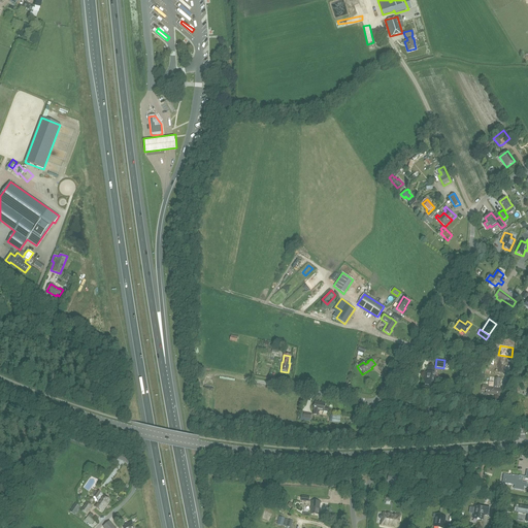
[(427,372),(425,372),(424,378),(425,378),(424,384),(430,385),(431,382),(432,382),(434,368),(428,367),(427,372)]
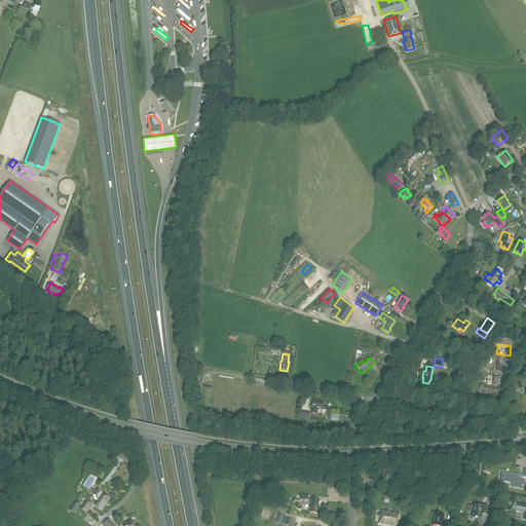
[(497,395),(498,387),(485,385),(485,384),(481,383),(480,389),(484,389),(483,391),(484,391),(484,392),(485,392),(488,393),(497,395)]
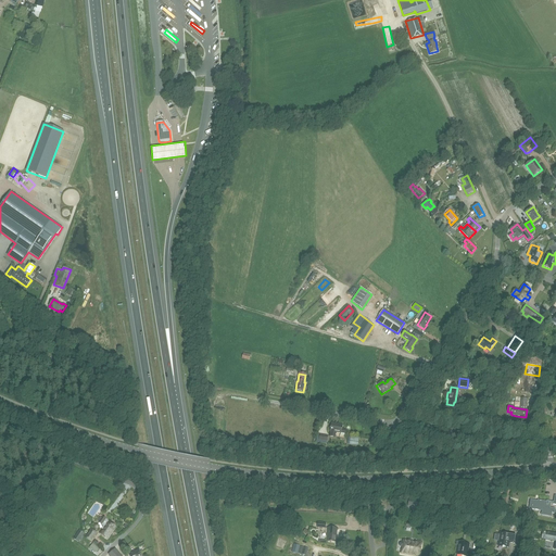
[(342,425),(331,424),(330,437),(335,437),(335,433),(336,434),(336,432),(341,433),(341,434),(345,434),(345,430),(342,429),(342,425)]
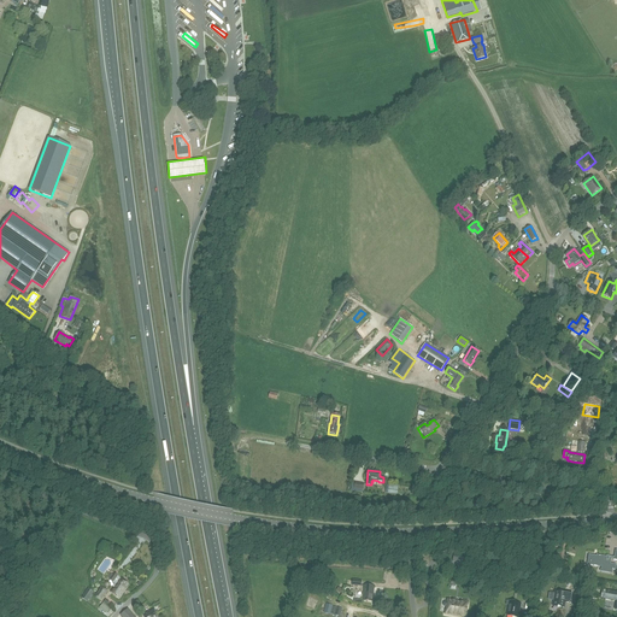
[(364,483),(354,482),(354,488),(353,488),(352,491),(362,493),(363,491),(364,483)]
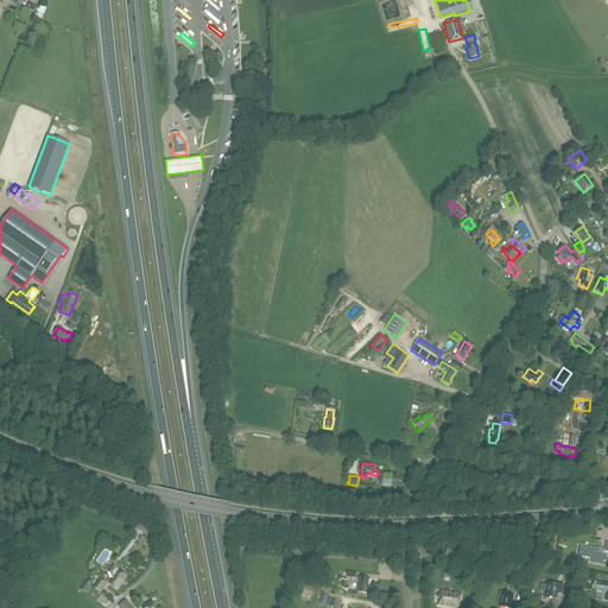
[(382,487),(391,487),(392,477),(382,477),(382,487)]
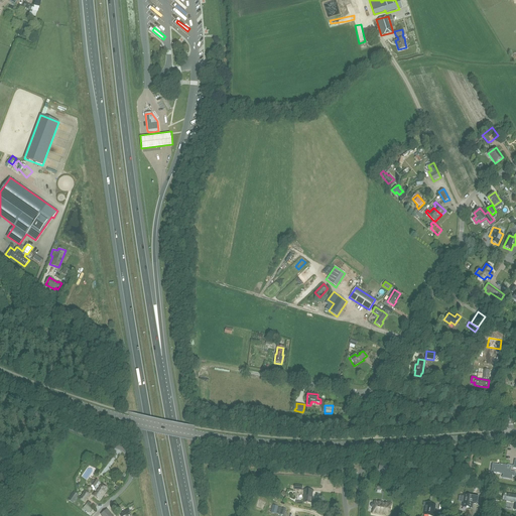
[(514,476),(515,473),(507,471),(507,469),(508,469),(509,469),(509,468),(509,466),(507,465),(507,466),(499,464),(499,466),(494,465),(494,467),(494,470),(494,471),(493,472),(497,473),(497,474),(500,474),(500,472),(503,473),(502,478),(511,480),(512,476),(514,476)]
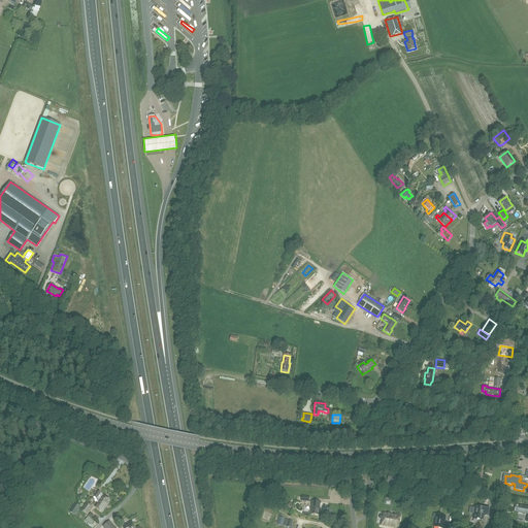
[(110,500),(102,494),(97,490),(96,492),(95,492),(94,492),(93,494),(93,495),(93,496),(98,500),(94,506),(102,512),(110,500)]
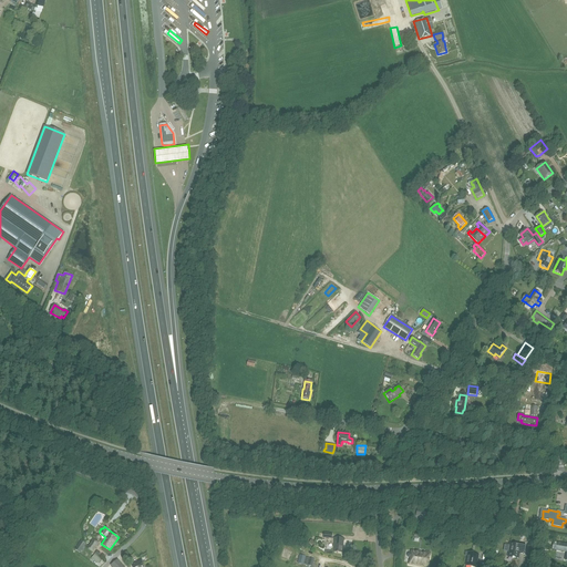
[(343,539),(334,538),(333,553),(342,554),(343,539)]
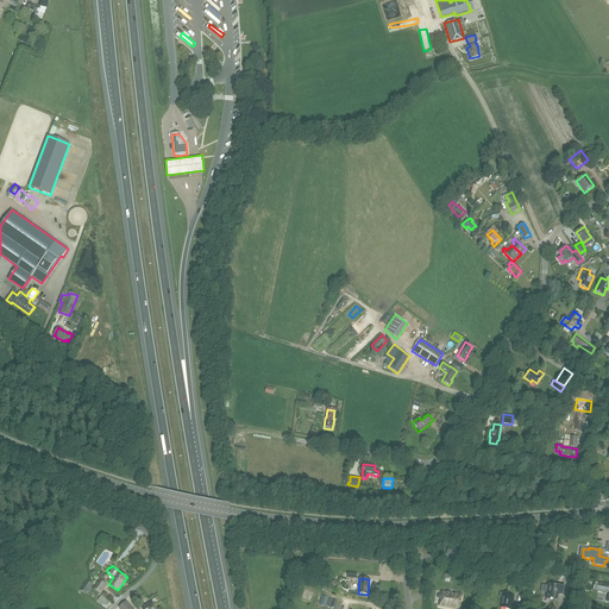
[(100,594),(107,584),(100,579),(93,589),(100,594)]
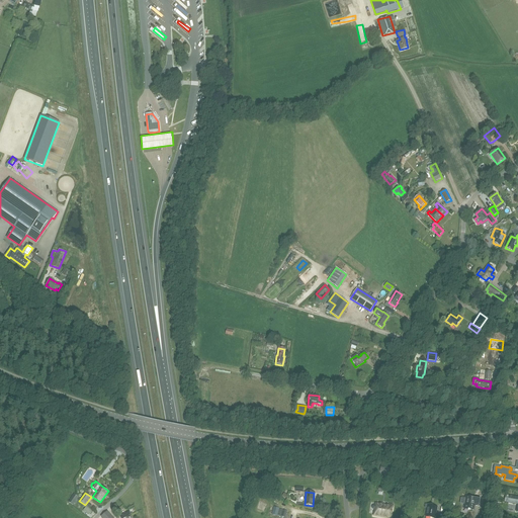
[(73,505),(79,497),(74,494),(68,502),(73,505)]
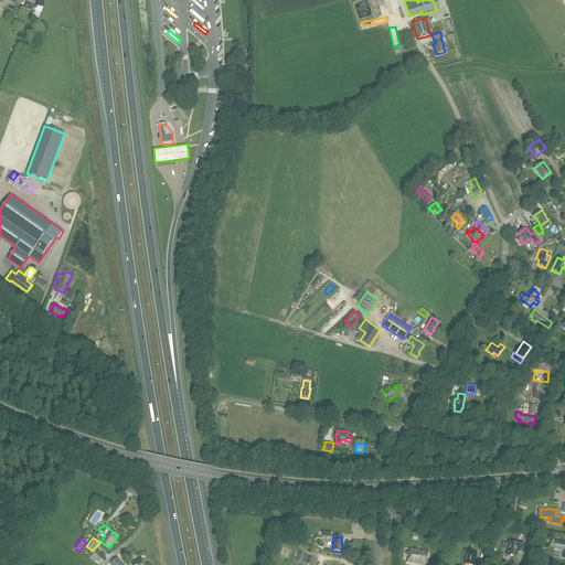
[(564,542),(555,541),(554,548),(564,550),(563,557),(564,557),(564,542)]
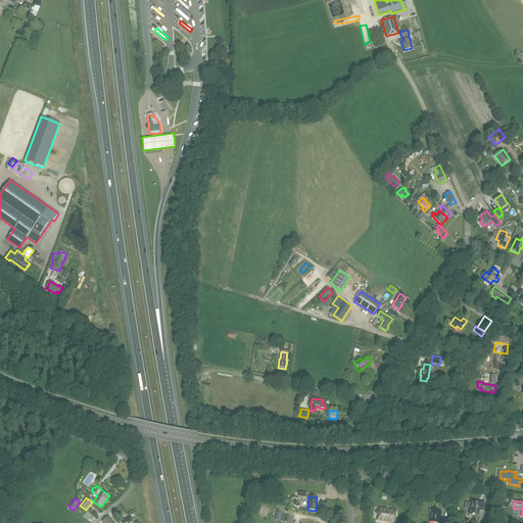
[(485,504),(470,502),(468,511),(469,511),(473,514),(472,515),(474,515),(474,514),(478,515),(479,510),(483,510),(483,511),(484,511),(485,504)]
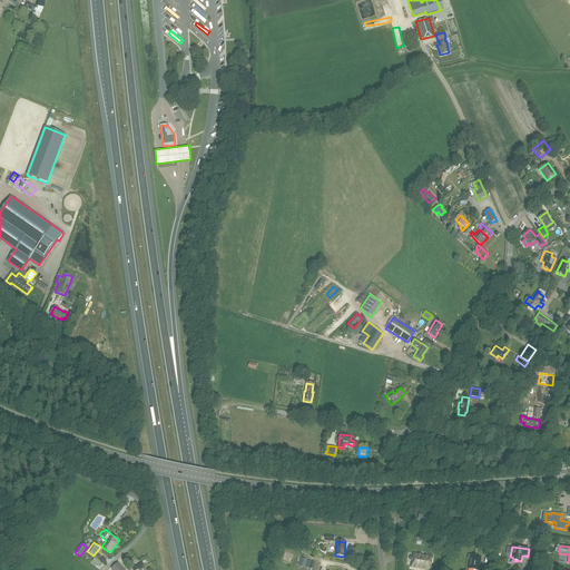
[(421,554),(416,554),(416,557),(414,556),(414,557),(413,557),(412,556),(411,557),(410,558),(410,559),(410,560),(411,561),(412,561),(411,566),(425,568),(425,569),(426,569),(429,569),(432,557),(428,556),(428,559),(422,558),(421,557),(421,554)]
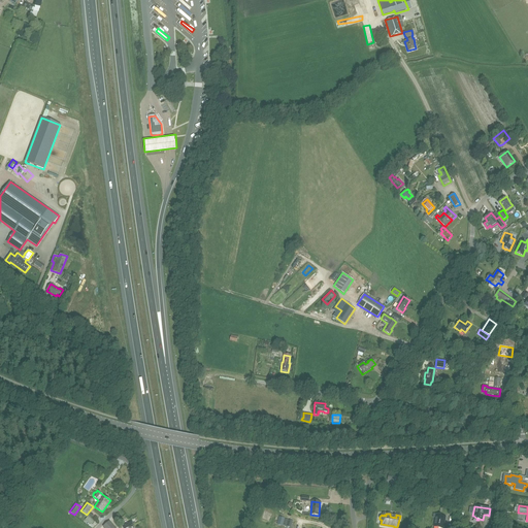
[(434,525),(438,526),(437,527),(442,527),(446,517),(440,516),(440,515),(437,515),(433,515),(432,518),(435,518),(434,525)]
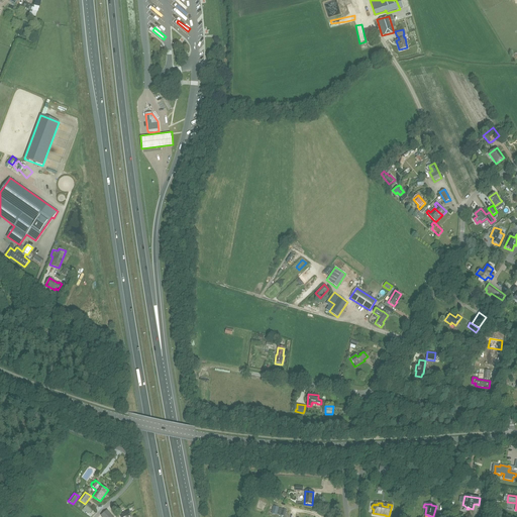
[(93,510),(86,506),(83,510),(90,514),(93,510)]
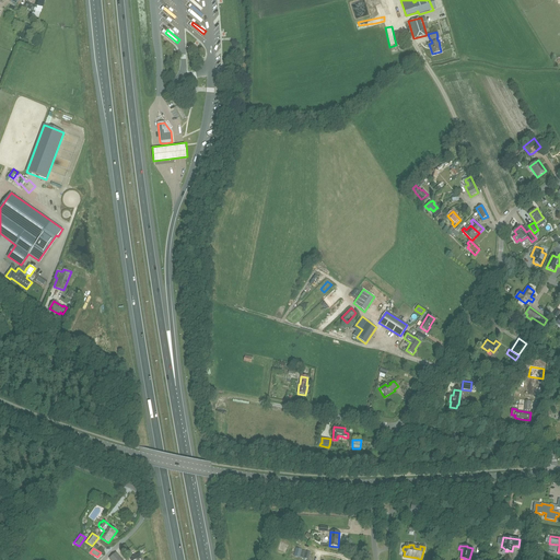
[(296,549),(293,557),(299,558),(300,557),(308,559),(310,552),(296,549)]
